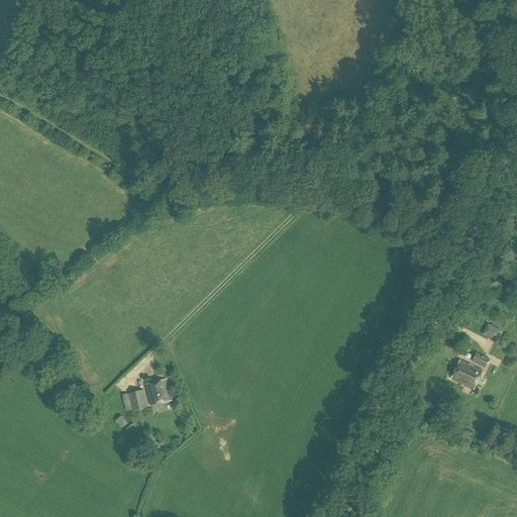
[(498,339),(501,332),(500,331),(500,330),(488,324),(482,335),(495,341),(496,339),(498,339)]
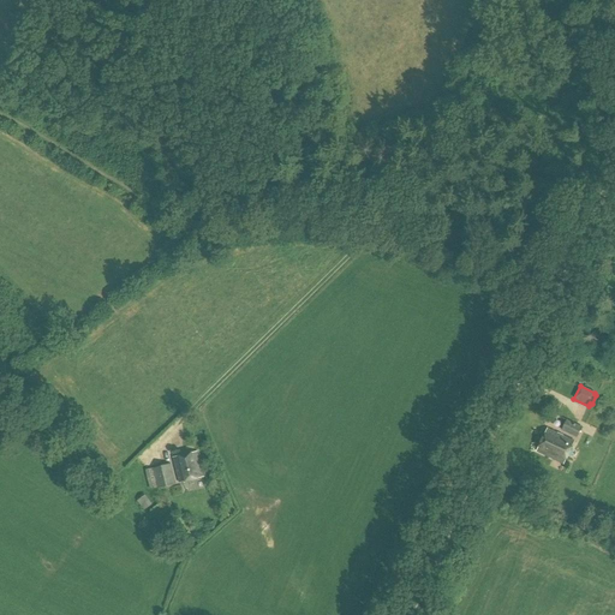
[(575,437),(581,427),(566,419),(561,430),(575,437)]
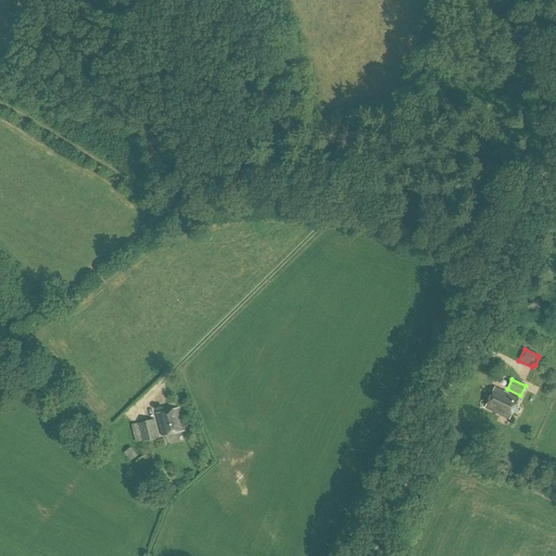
[(509,419),(520,399),(495,387),(485,408),(509,419)]
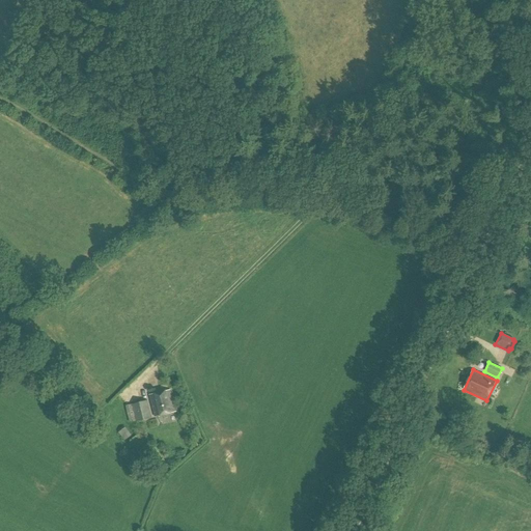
[(155,417),(176,412),(171,390),(149,395),(155,417)]
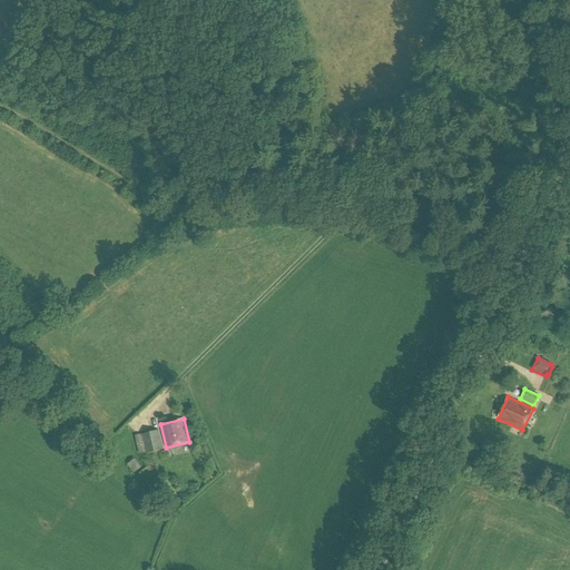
[(139,454),(163,449),(158,430),(134,435),(139,454)]
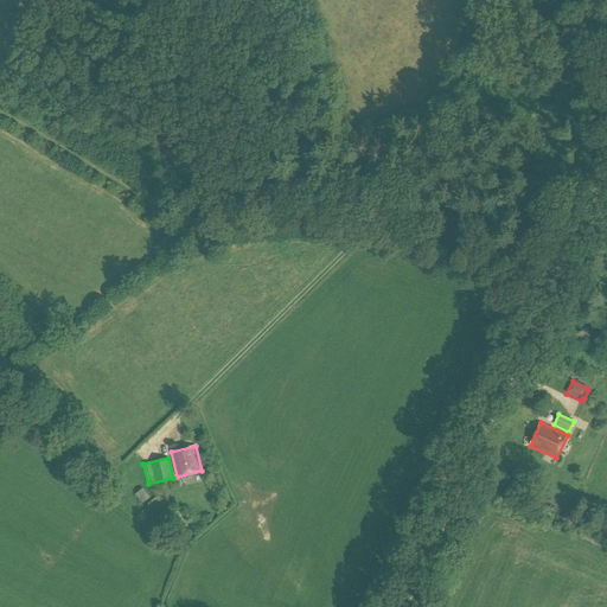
[(151,498),(142,489),(135,494),(142,504),(151,498)]
